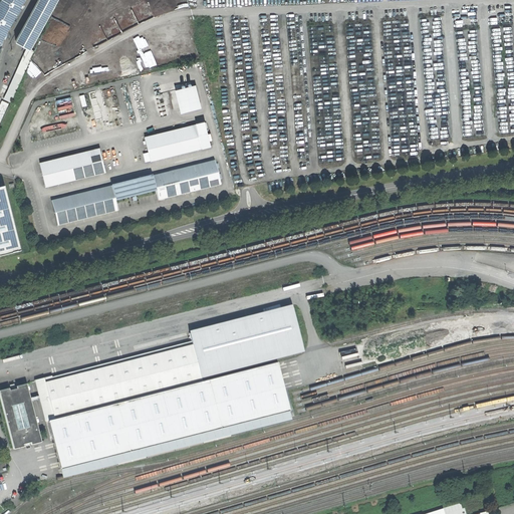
[(0,0),(0,42),(23,0),(0,0)]
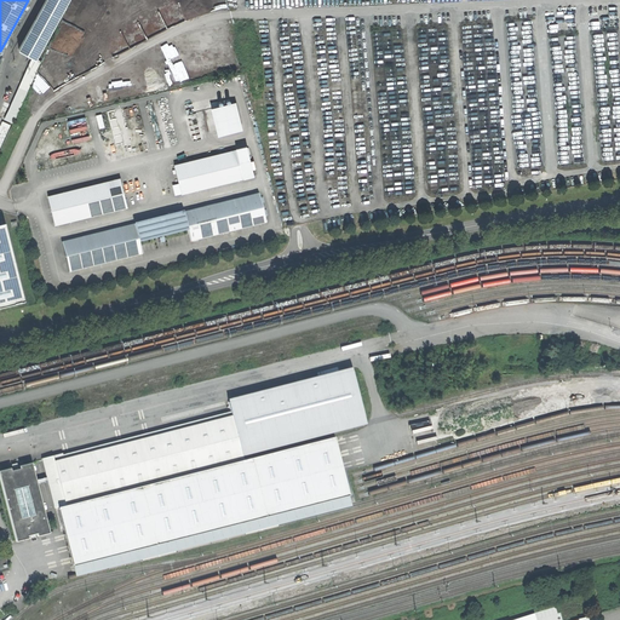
[(67,0),(45,0),(19,47),(36,57),(67,0)]
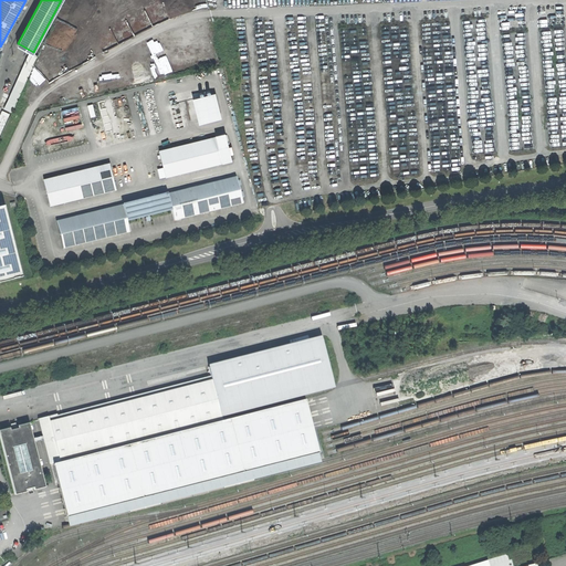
[(197,97),(194,98),(199,123),(220,117),(213,94),(197,97)]
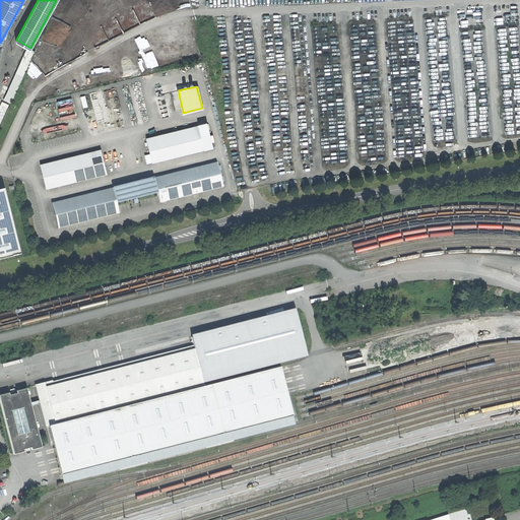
[(198,125),(204,149),(204,150),(212,147),(206,123),(198,125)]
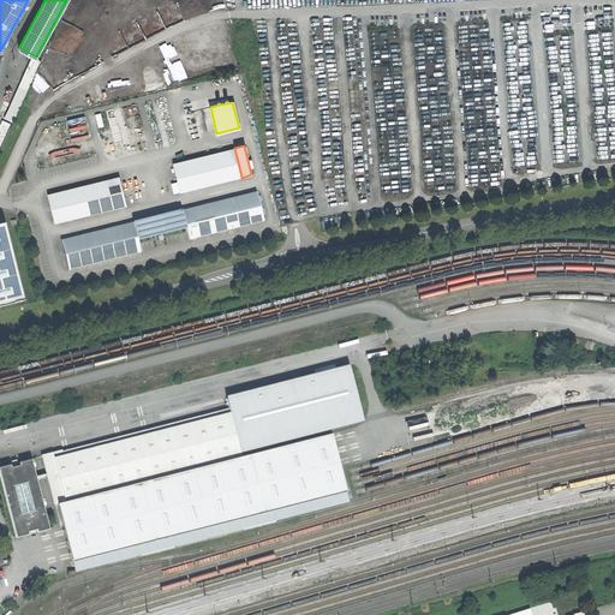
[(234,148),(173,163),(180,192),(242,177),(234,148)]
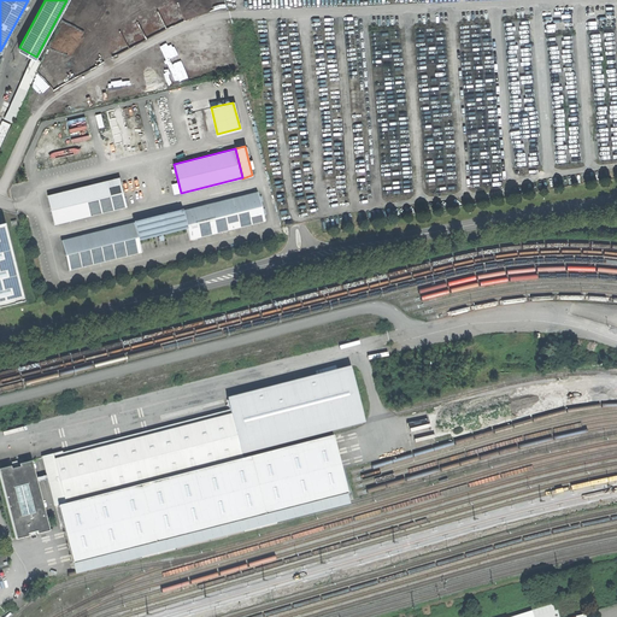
[(119,177),(47,194),(54,224),(127,206),(119,177)]
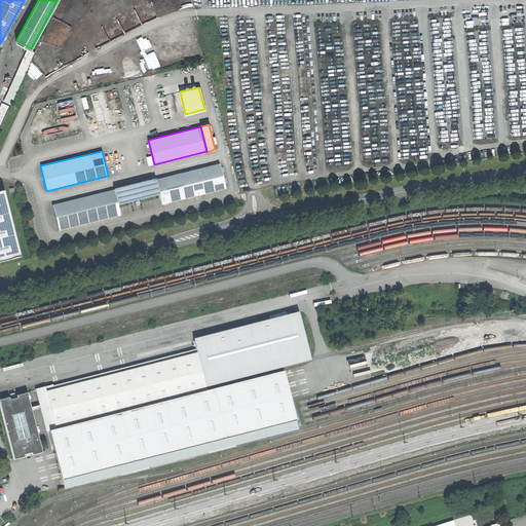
[(219,164),(155,180),(158,194),(161,204),(225,189),(219,164)]
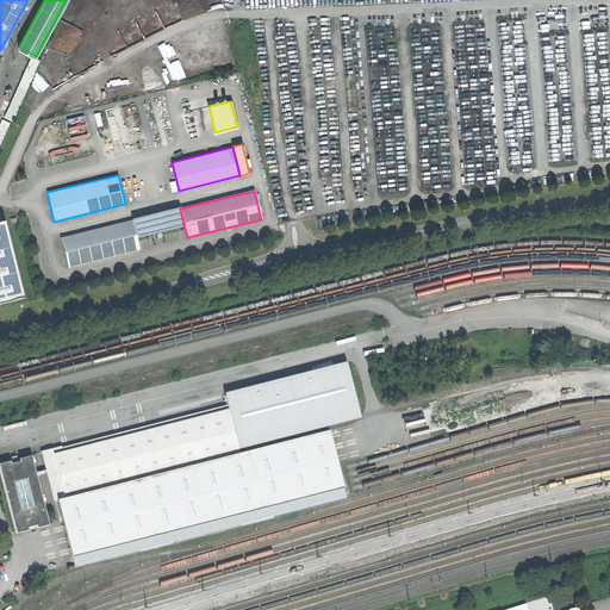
[(180,209),(132,221),(136,237),(155,232),(154,230),(157,229),(157,231),(184,225),(180,209)]
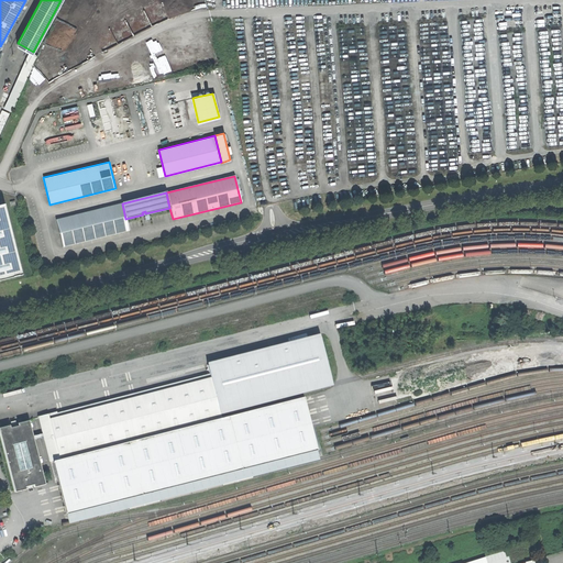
[(122,203),(56,220),(63,247),(129,231),(125,219),(122,203)]
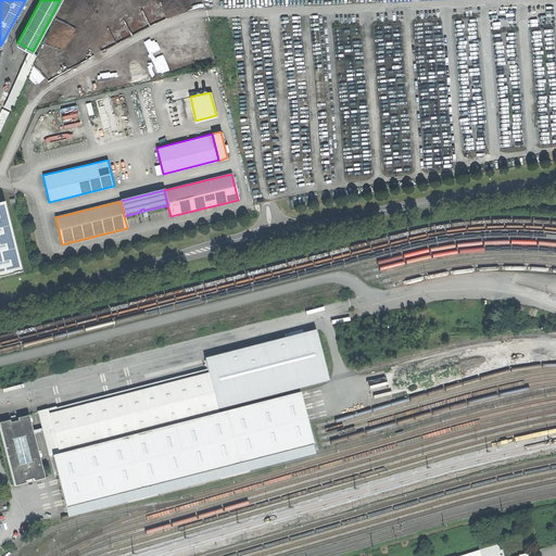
[(3,202),(0,202),(0,277),(21,272),(3,202)]
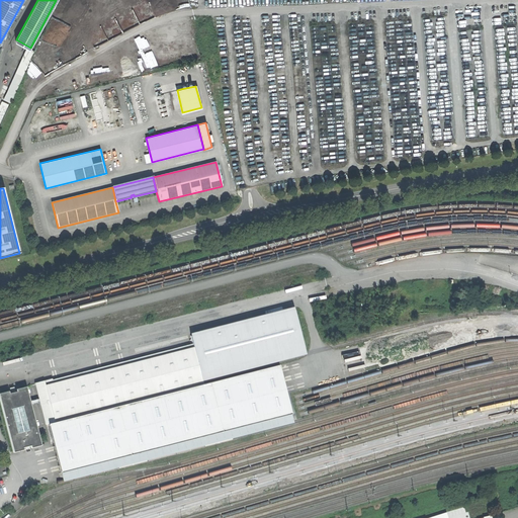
[(45,381),(37,383),(52,438),(57,459),(60,472),(290,414),(277,365),(201,384),(198,373),(304,347),(293,310),(189,336),(192,347),(46,385),(45,381)]
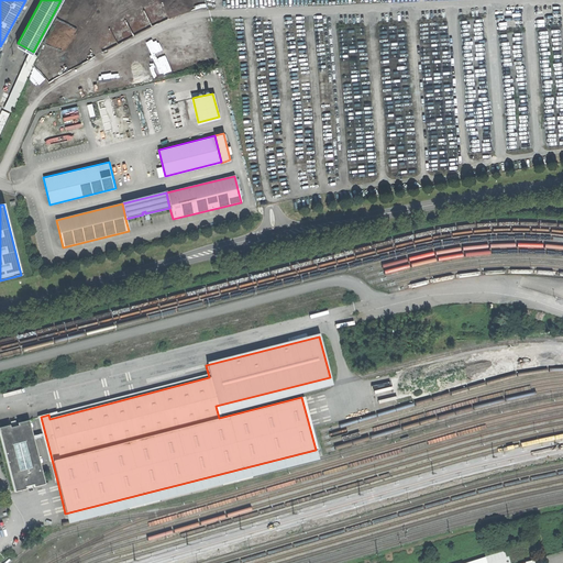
[(0,427),(0,437),(14,492),(24,489),(24,486),(29,485),(33,484),(33,487),(44,484),(28,420),(17,423),(18,426),(9,428),(9,426),(0,427)]
